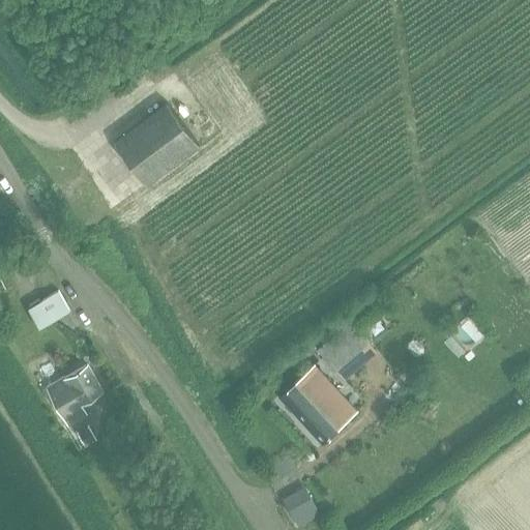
[(146,184),(199,145),(167,102),(114,142),(146,184)]
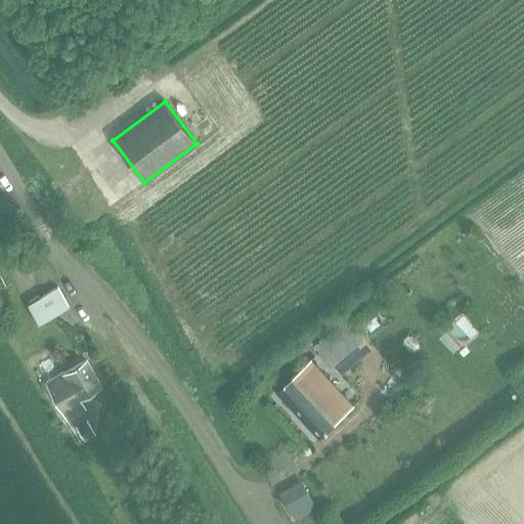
[(38,324),(53,316),(70,307),(57,287),(41,296),(42,297),(41,297),(40,295),(28,302),(30,304),(27,305),(38,324)]
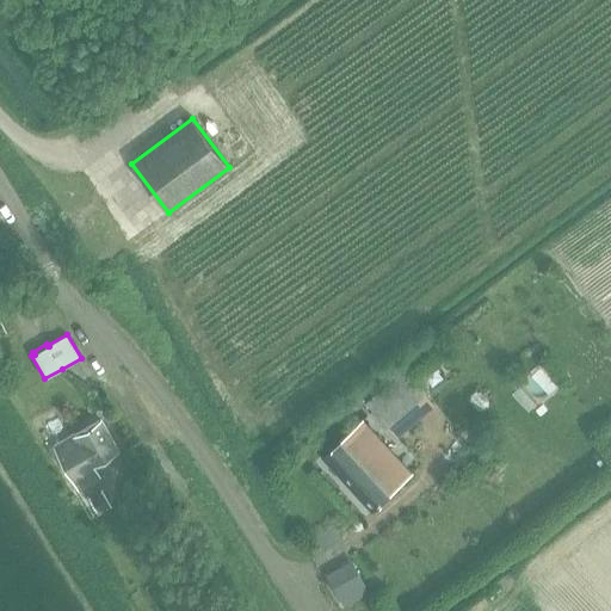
[(537,368),(518,384),(538,406),(557,388),(537,368)]
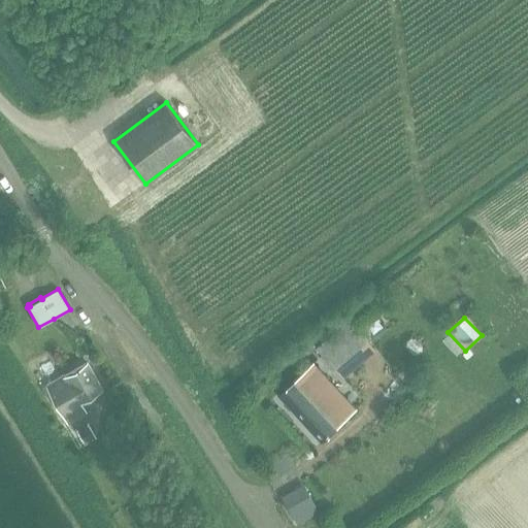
[(317,349),(328,362),(334,369),(368,340),(351,319),(317,349)]
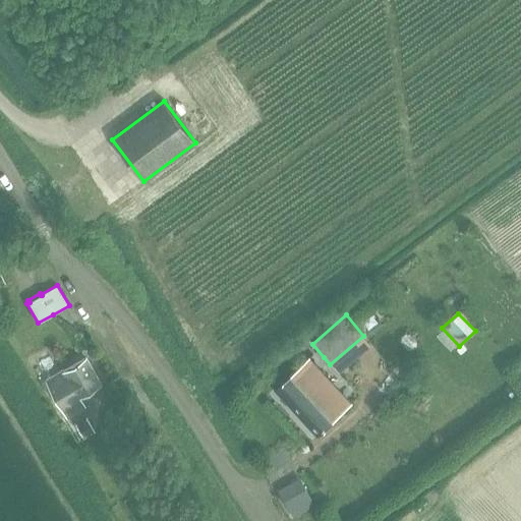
[(47,381),(57,399),(67,416),(84,406),(79,398),(101,386),(85,358),(47,381)]
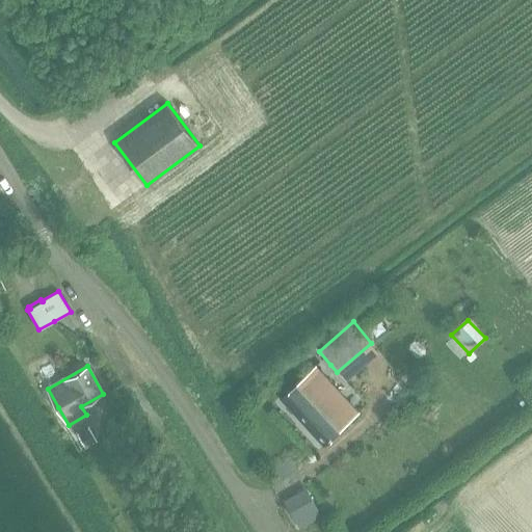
[(323,445),(324,445),(357,414),(314,367),(296,383),(295,383),(281,397),(323,445)]
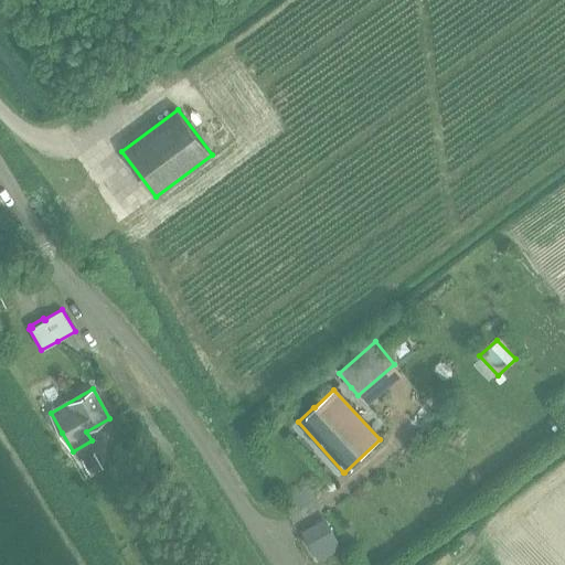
[(557,419),(548,426),(554,435),(564,427),(557,419)]
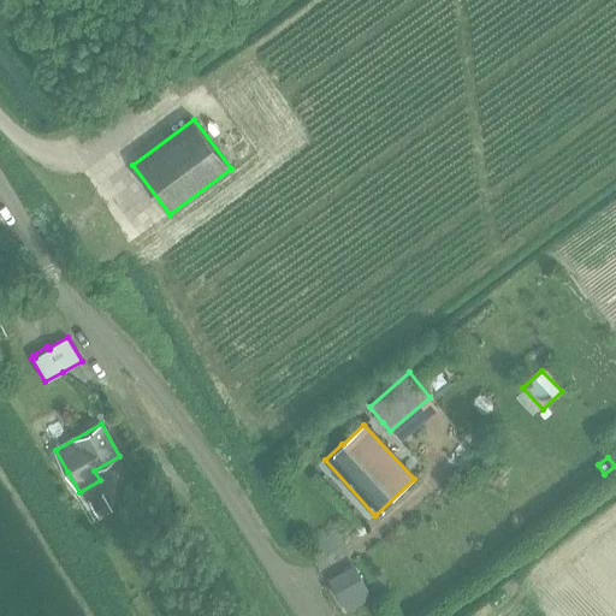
[(94,520),(111,510),(102,495),(86,504),(94,520)]
